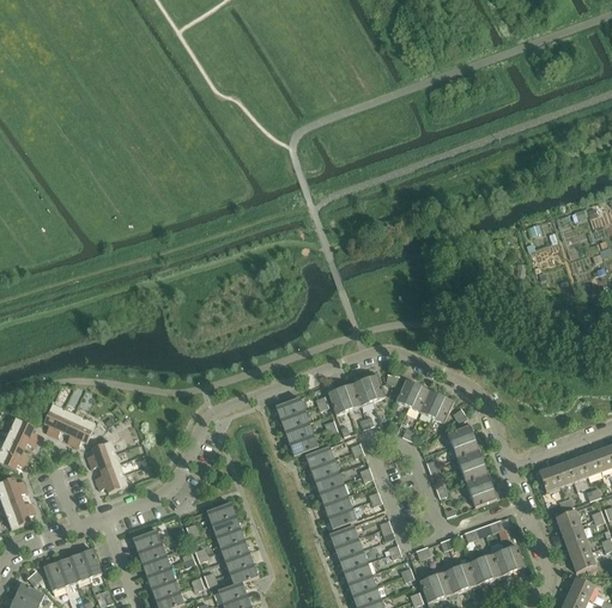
[(371,376),(364,378),(373,401),(386,396),(376,371),(371,374),(371,376)]
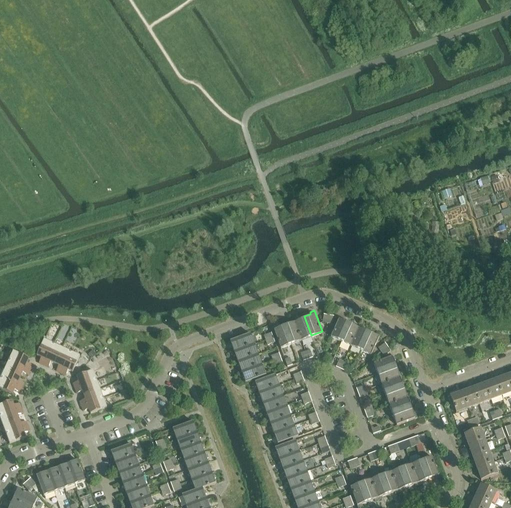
[(330,335),(340,339),(348,321),(342,319),(343,316),(339,315),(330,335)]
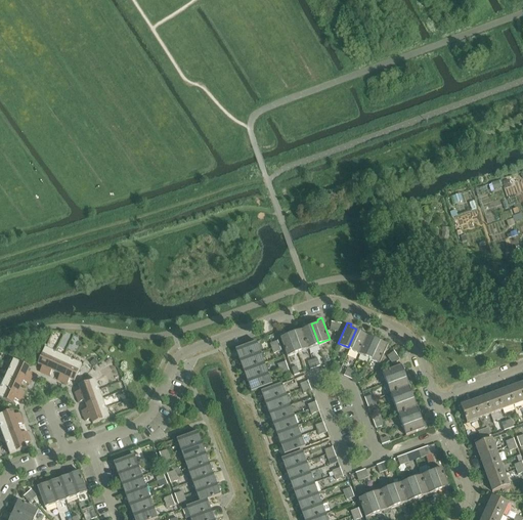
[(318,343),(311,323),(305,327),(304,323),(300,326),(308,346),(318,343)]
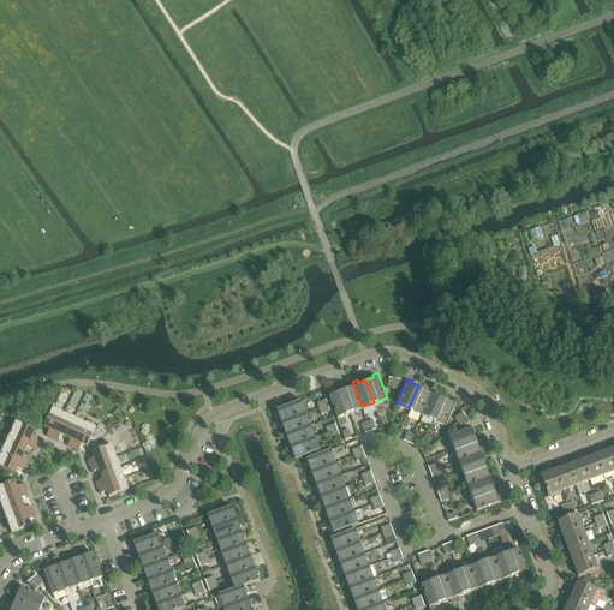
[(350,386),(341,389),(350,411),(362,406),(352,382),(349,383),(350,386)]
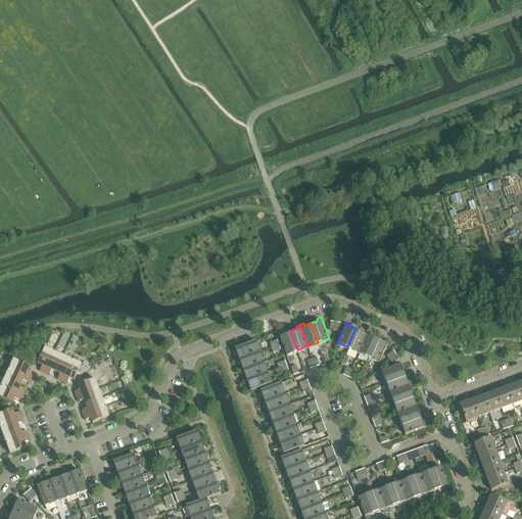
[(362,331),(356,328),(347,346),(358,351),(367,331),(363,329),(362,331)]
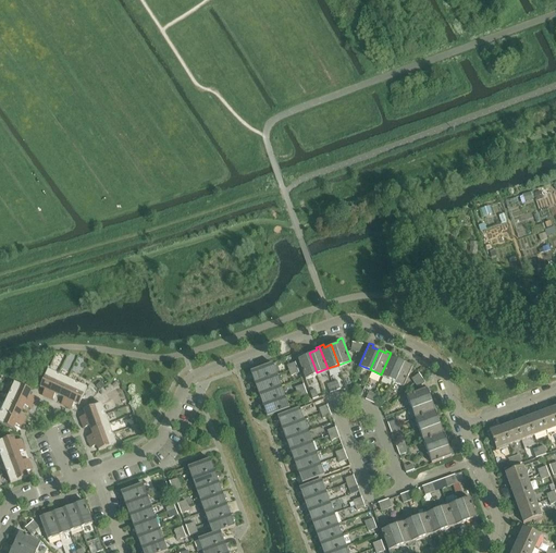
[(305,377),(317,372),(309,353),(301,355),(301,353),(296,355),(305,377)]
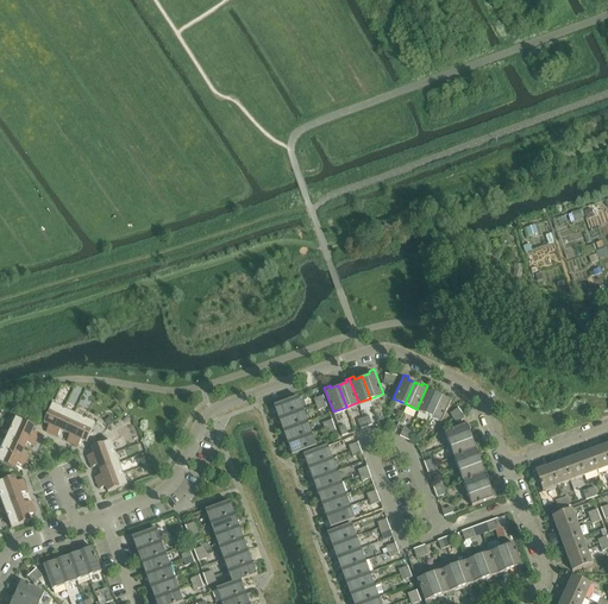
[(427,414),(437,392),(430,390),(431,387),(427,385),(417,409),(427,414)]
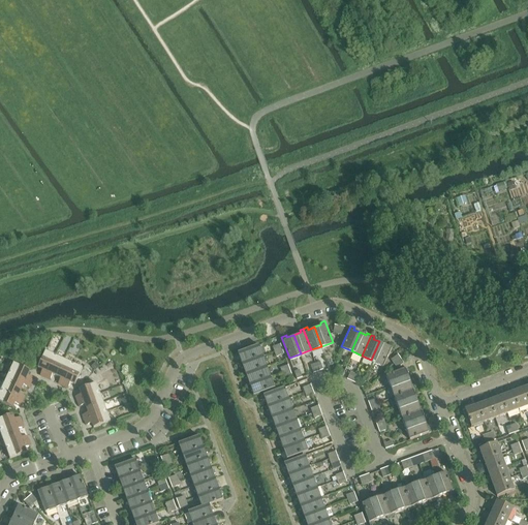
[(386,344),(379,341),(371,360),(382,365),(392,344),(387,342),(386,344)]
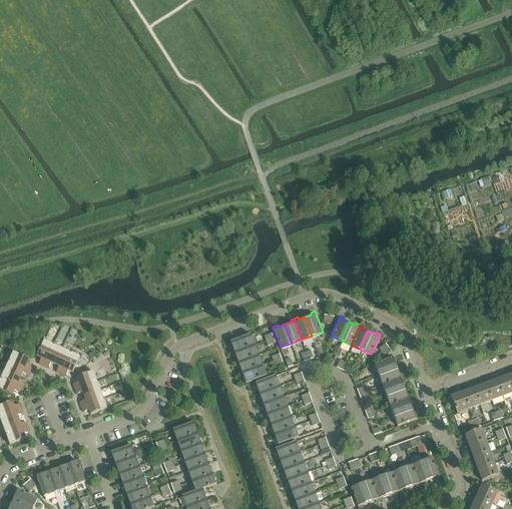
[(231,343),(234,349),(234,350),(254,342),(250,332),(227,340),(229,344),(231,343)]
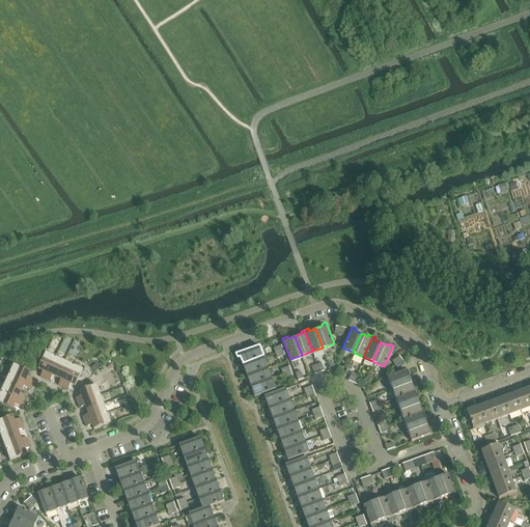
[(39,373),(45,377),(54,355),(45,350),(37,366),(42,368),(39,373)]
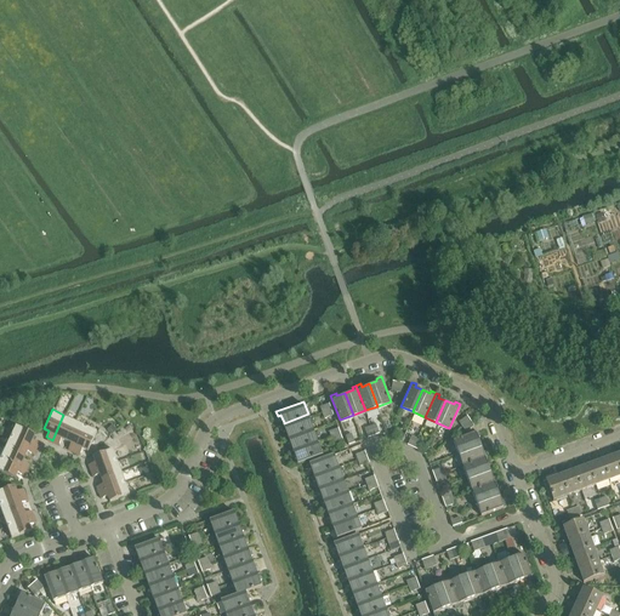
[(466,412),(458,418),(461,423),(470,417),(466,412)]
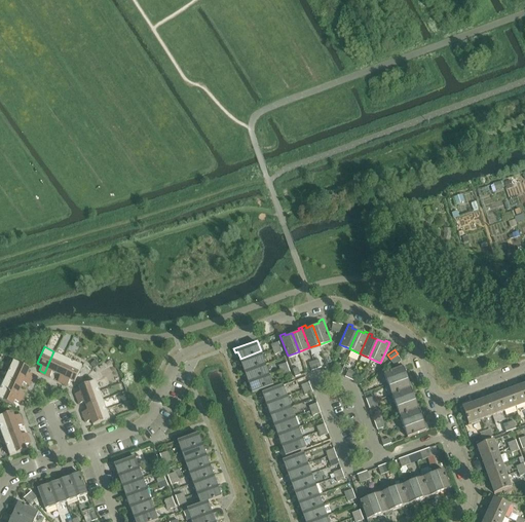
[(240,359),(240,358),(237,359),(239,364),(241,363),(244,369),(265,361),(261,350),(240,359)]
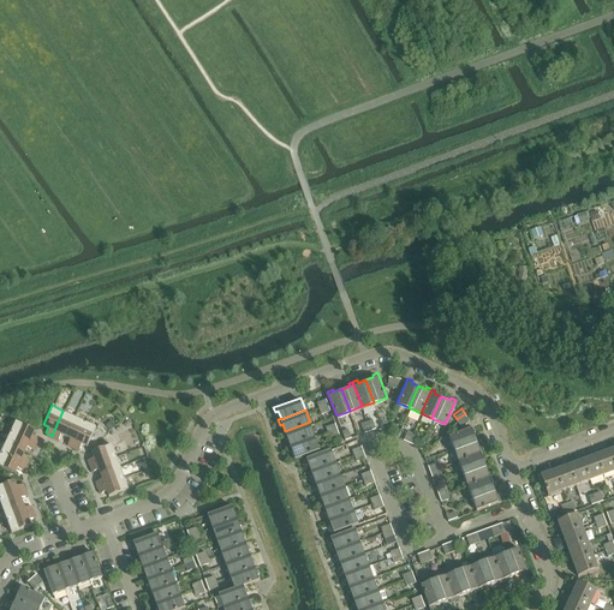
[(60,432),(65,434),(73,416),(63,411),(52,436),(57,438),(60,432)]
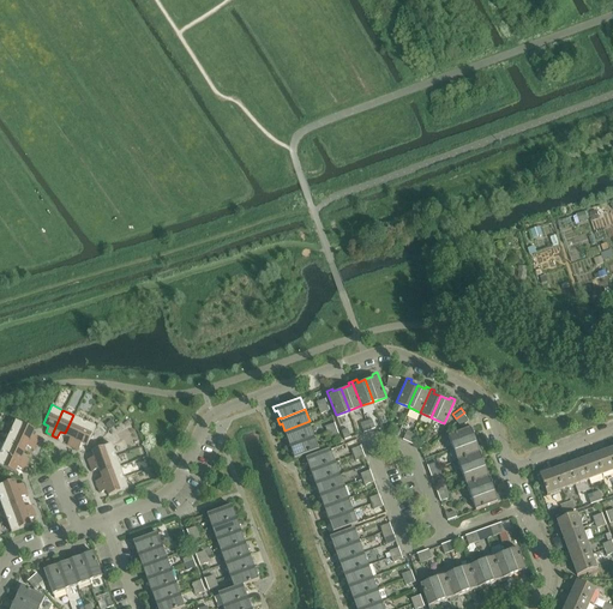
[(464,412),(456,418),(460,423),(468,418),(464,412)]
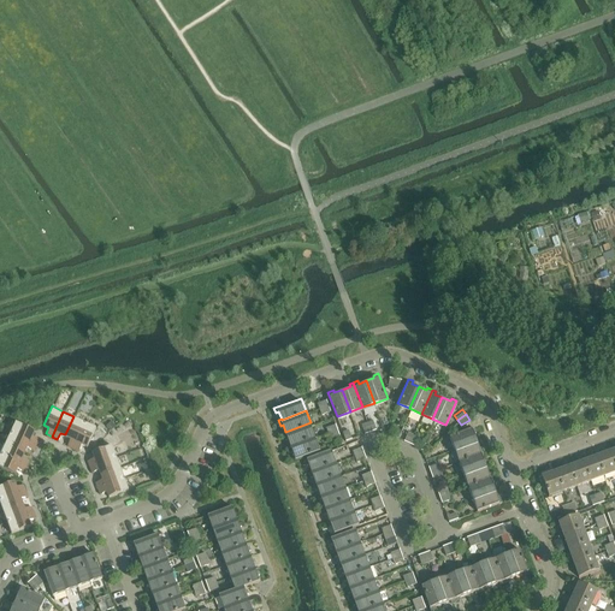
[(67,444),(72,446),(84,421),(74,416),(65,434),(70,437),(67,444)]
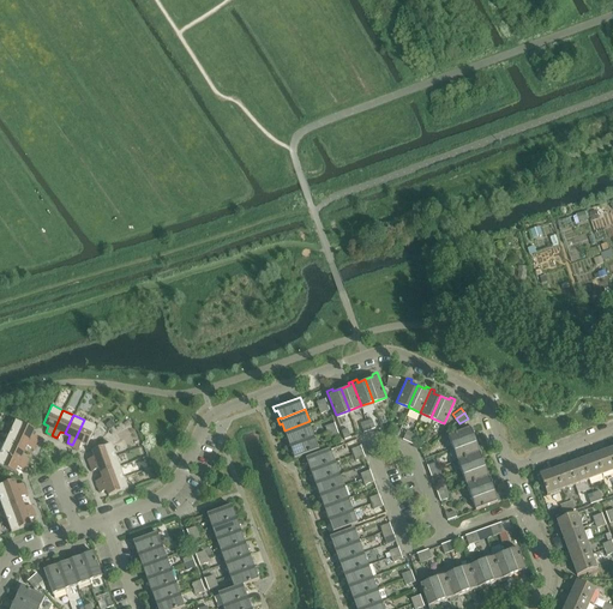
[(14,418),(10,429),(35,441),(37,435),(31,432),(32,427),(14,418)]
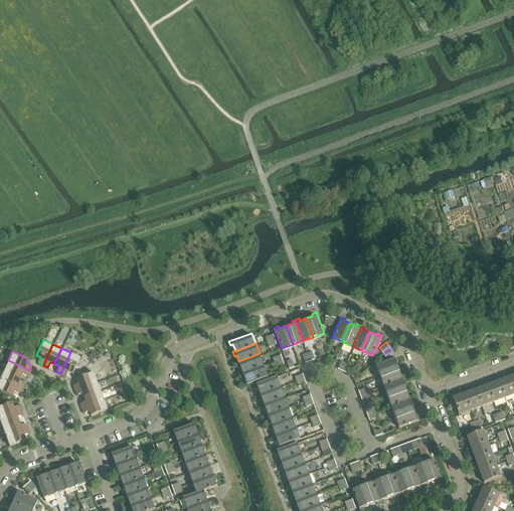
[(79,356),(70,352),(60,373),(65,375),(67,369),(72,371),(79,356)]
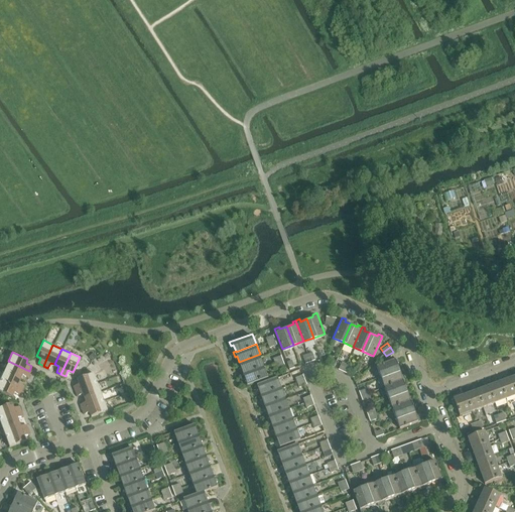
[(243,372),(263,365),(260,354),(239,362),(237,363),(239,367),(241,366),(243,372)]
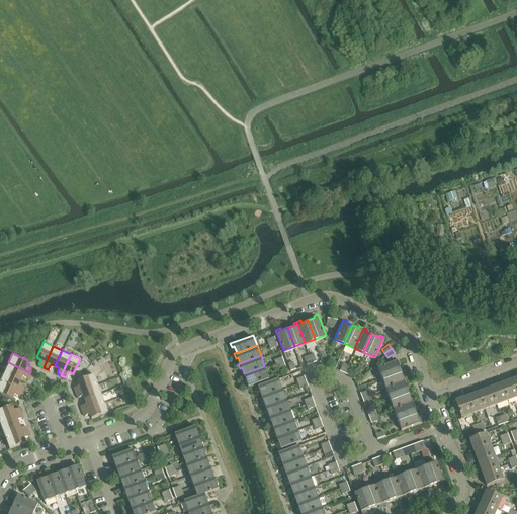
[(381,375),(400,369),(398,363),(400,362),(398,358),(377,365),(381,375)]
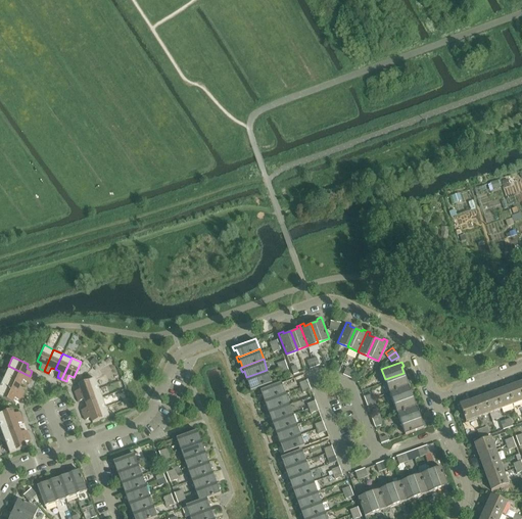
[(293,372),(298,371),(295,363),(290,365),(293,372)]
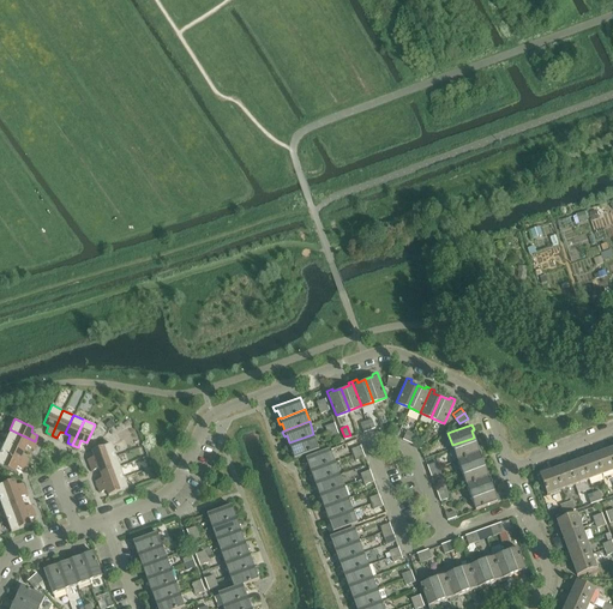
[(35,441),(10,429),(5,440),(23,448),(25,444),(32,446),(35,441)]
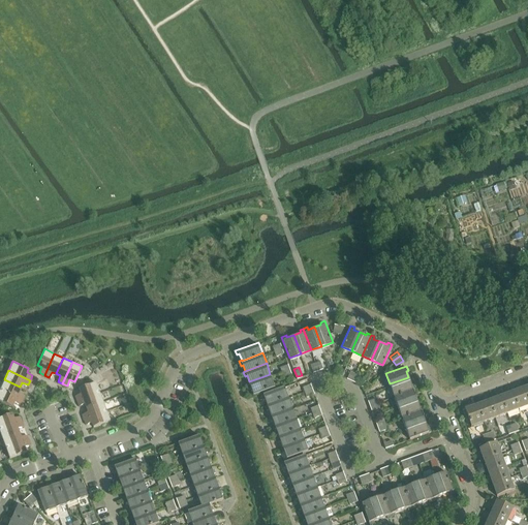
[(274,384),(270,374),(249,381),(247,382),(248,387),(250,385),(253,393),(274,384)]
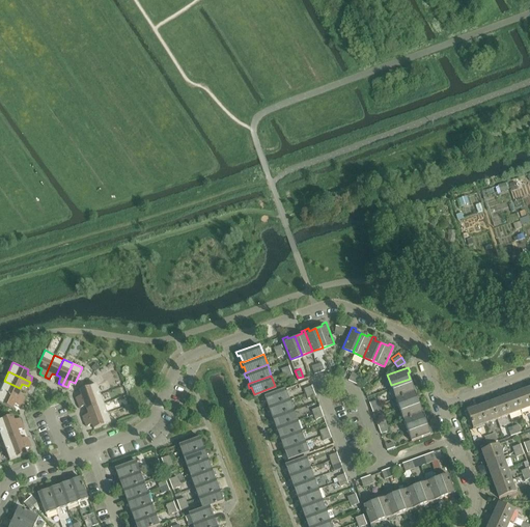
[(394,396),(416,388),(415,385),(413,386),(410,379),(391,385),(394,396)]
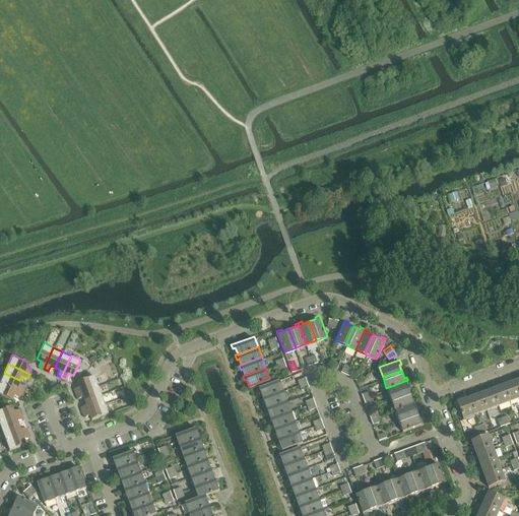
[(4,373),(0,382),(21,392),(23,386),(18,384),(19,380),(4,373)]
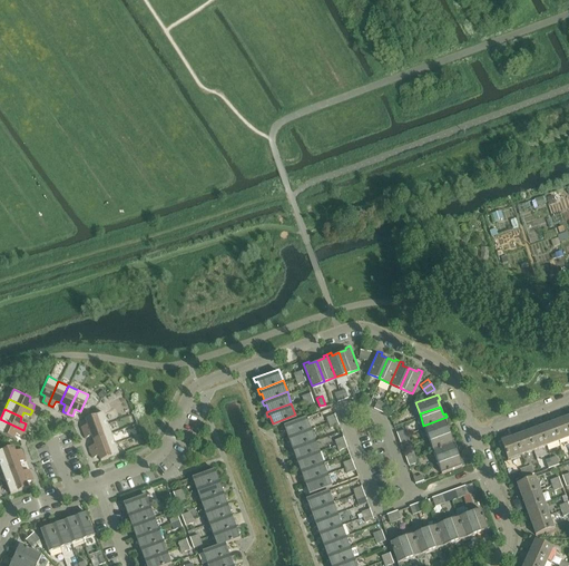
[(87,421),(80,425),(82,429),(107,421),(102,410),(85,417),(87,421)]
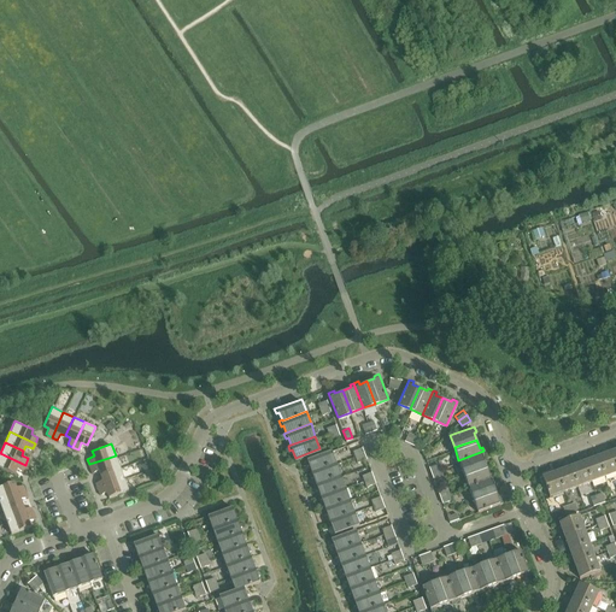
[(311,470),(336,460),(332,448),(304,458),(306,463),(309,462),(311,470)]
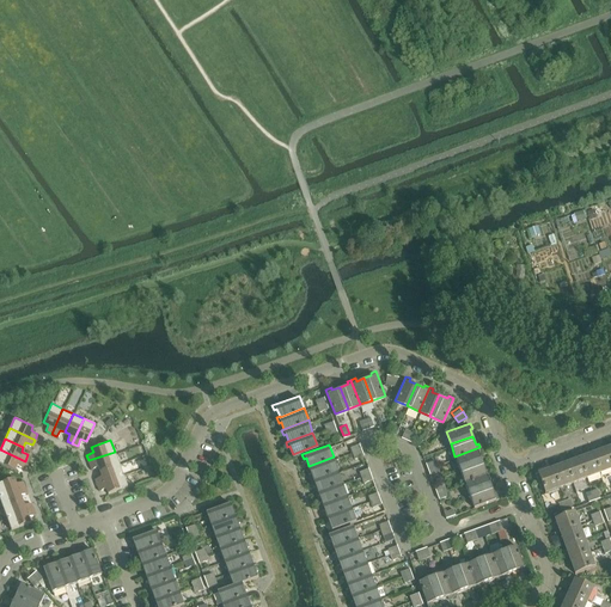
[(591,449),(598,470),(610,465),(610,461),(605,445),(591,449)]
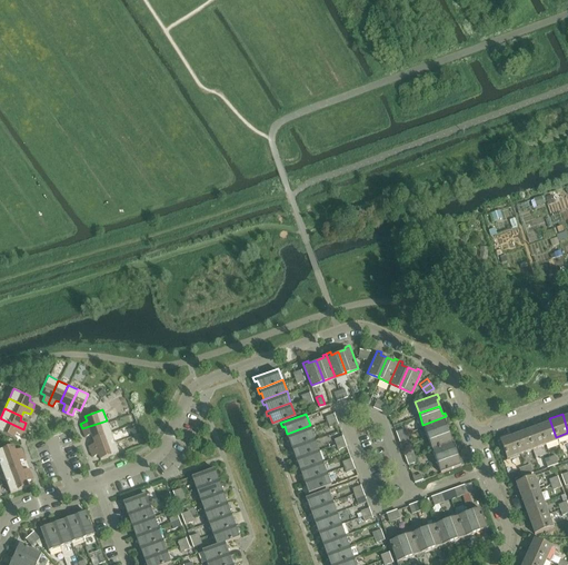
[(427,436),(447,428),(445,422),(447,420),(446,416),(422,425),(427,436)]
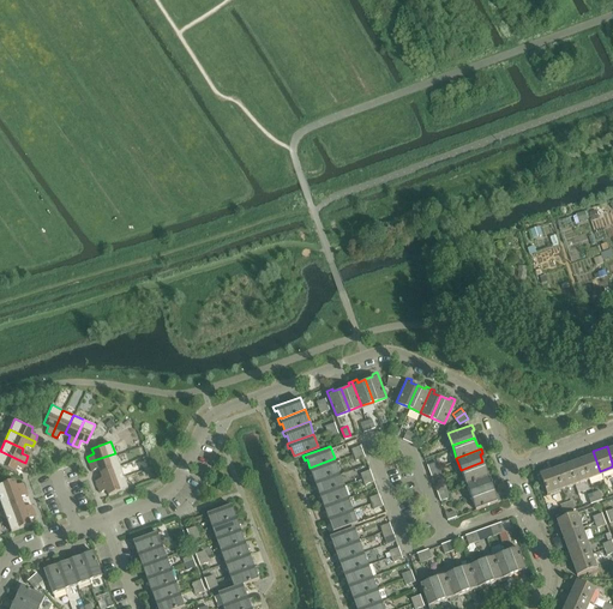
[(23,468),(25,463),(0,451),(0,463),(13,470),(16,464),(23,468)]
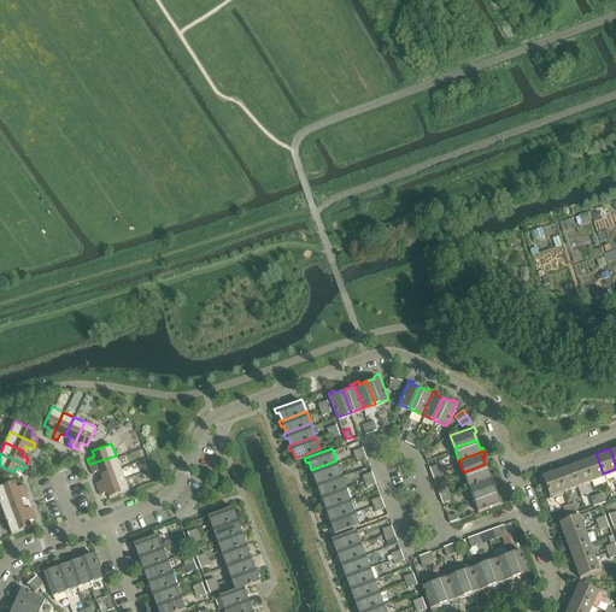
[(582,459),(590,478),(603,474),(596,453),(582,459)]
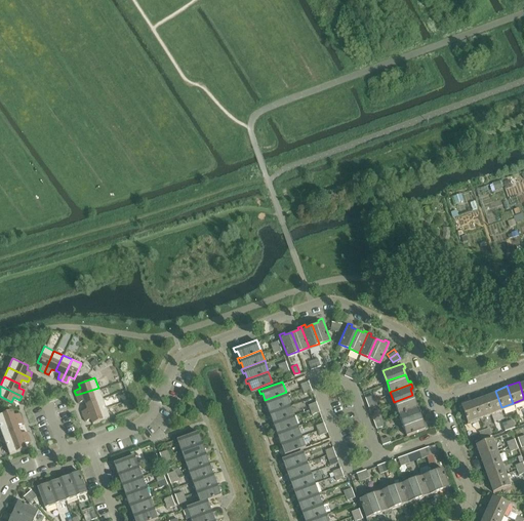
[(83,398),(85,402),(102,397),(98,388),(76,395),(78,400),(83,398)]
